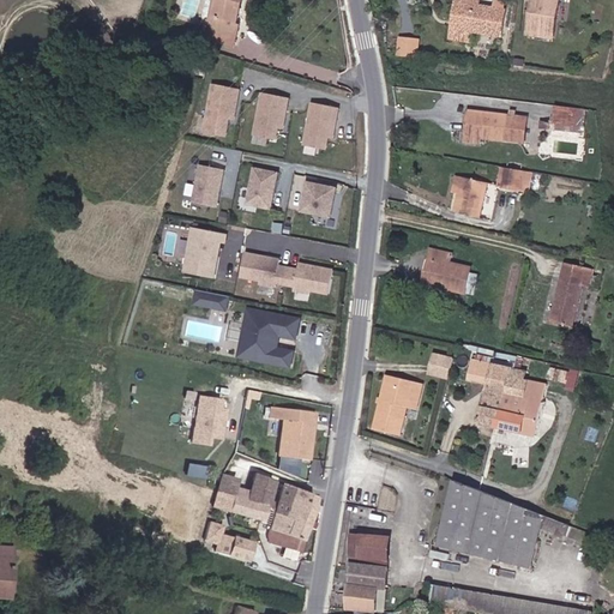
[(252,2),(252,0),(210,0),(206,14),(214,17),(210,26),(241,36),(245,25),(241,24),(248,1),(252,2)]
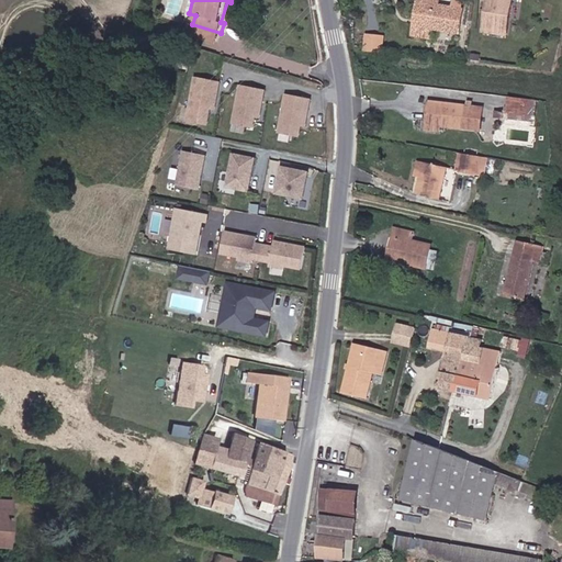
[(436,24),(463,27),(468,3),(445,1),(445,0),(419,0),(419,9),(426,10),(425,17),(437,19),(436,24)]
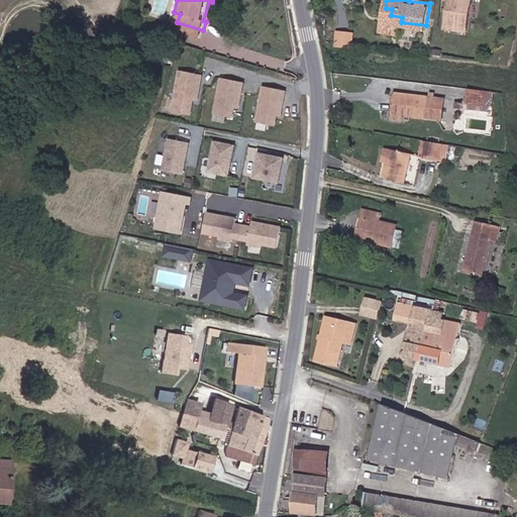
[(446,26),(470,31),(476,0),(455,0),(453,9),(449,8),(446,26)]
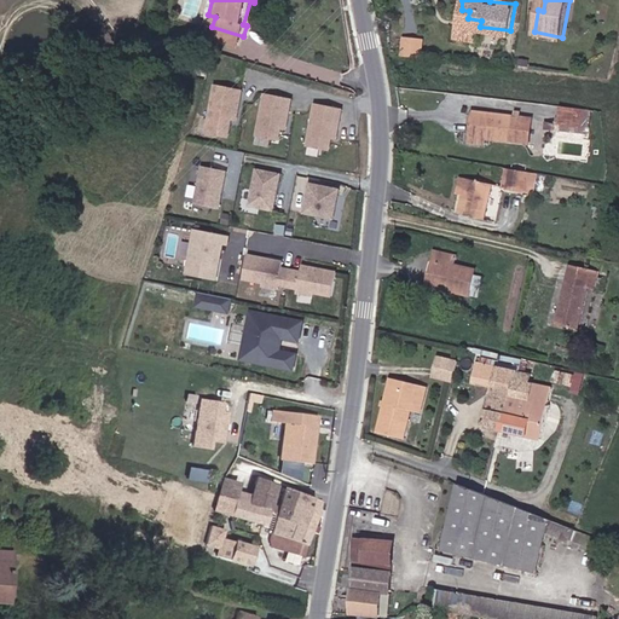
[(457,32),(479,35),(480,27),(481,21),(468,18),(469,11),(462,10),(457,32)]
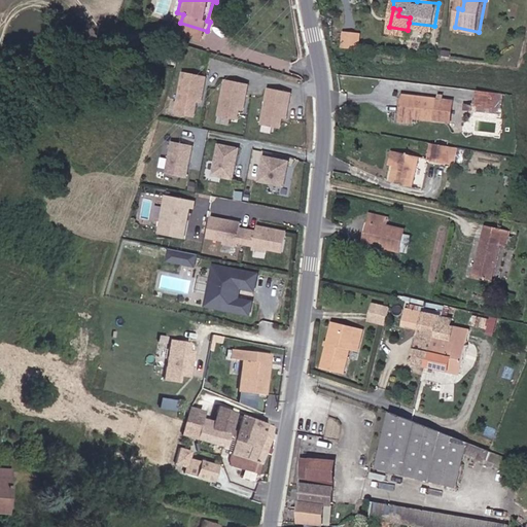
[(207,31),(180,23),(177,33),(204,41),(207,31)]
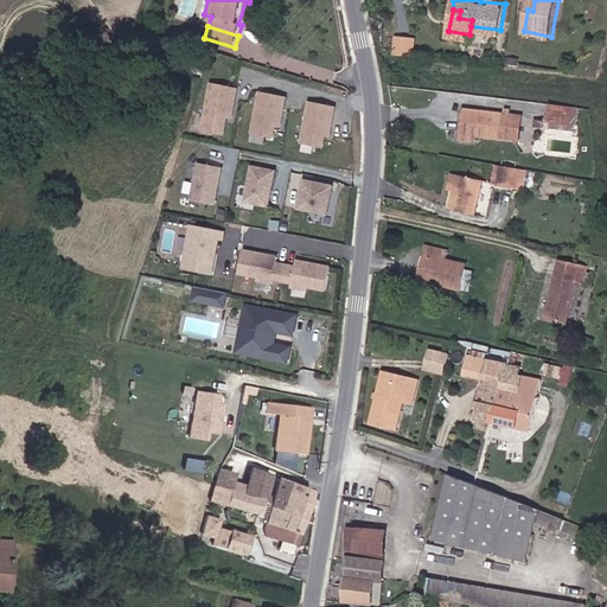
[(396,34),(395,53),(416,55),(417,36),(396,34)]
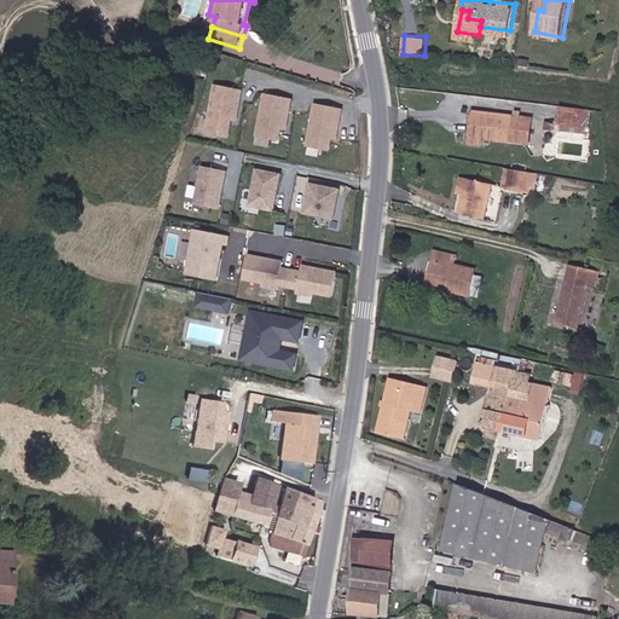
[(207,134),(230,137),(232,119),(241,119),(244,87),(214,84),(213,99),(206,98),(204,111),(209,113),(207,134)]
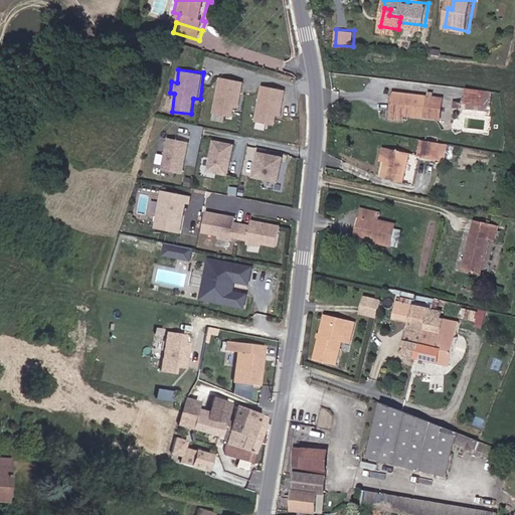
[(232,115),(233,106),(241,106),(243,79),(218,77),(215,114),(232,115)]
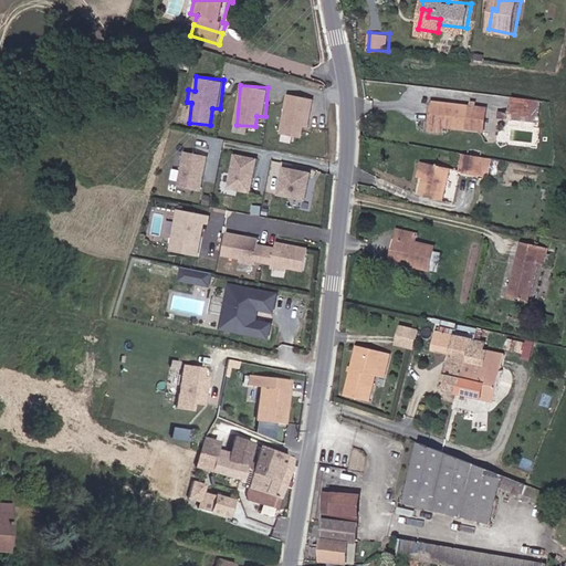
[(505,108),(528,111),(530,94),(506,92),(505,108)]
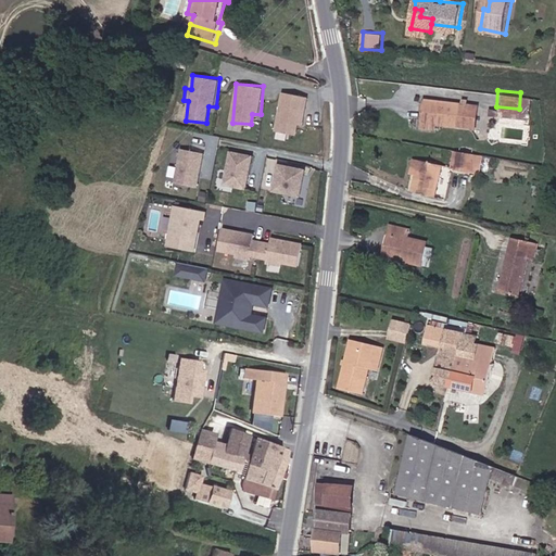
[(277,131),(297,134),(298,123),(305,124),(308,95),(281,92),(277,131)]
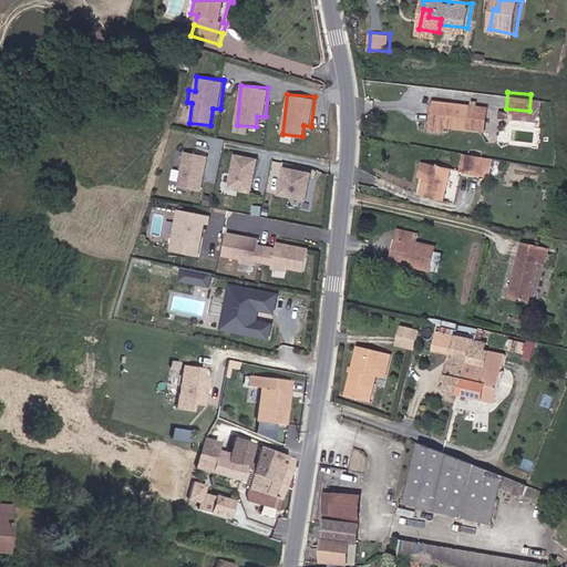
[(426,122),(478,129),(481,106),(429,99),(426,122)]
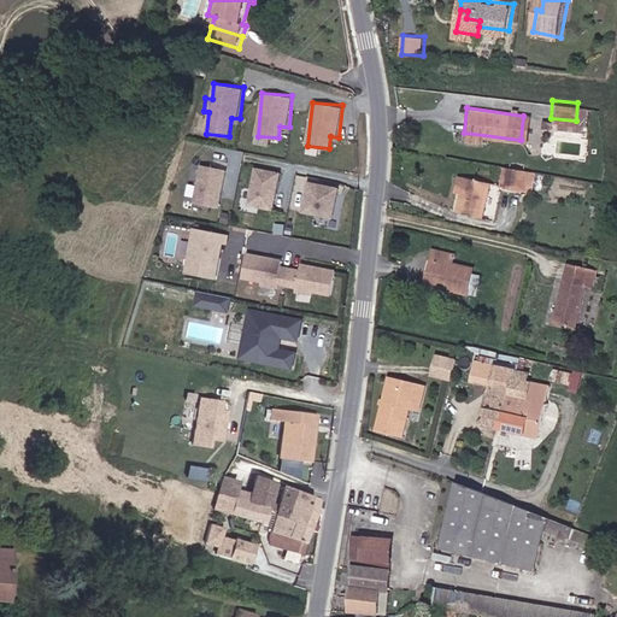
[(193,201),(219,207),(228,169),(201,163),(193,201)]
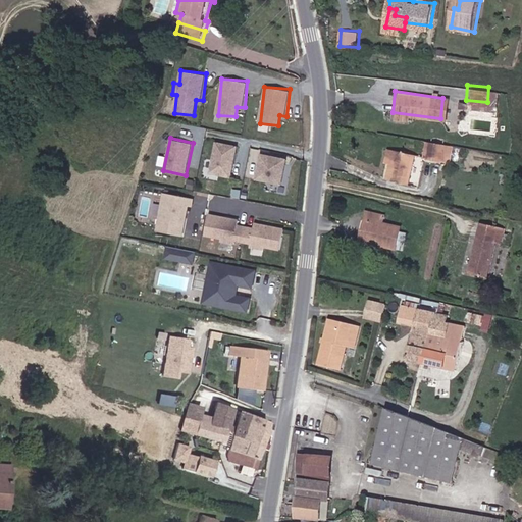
[(423,154),(444,157),(447,143),(426,140),(423,154)]
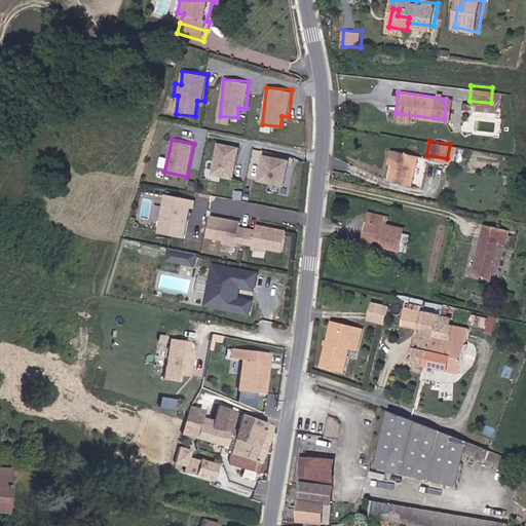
[(215,143),(212,176),(234,178),(237,144),(215,143)]
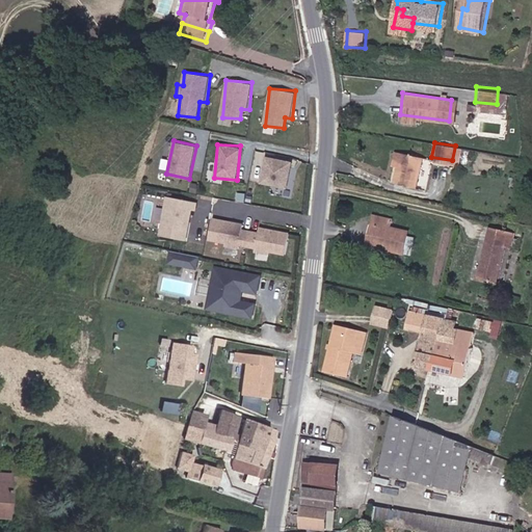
[(391,182),(410,187),(418,156),(408,154),(408,153),(405,152),(405,154),(392,151),(388,164),(394,165),(391,182)]
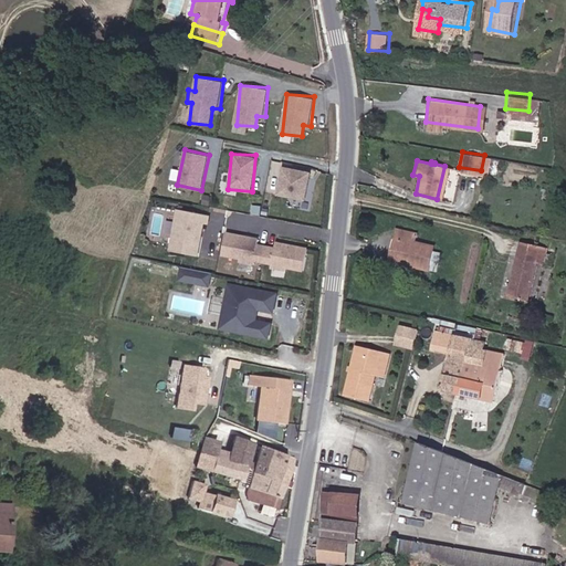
[(268,191),(306,200),(313,170),(274,163),(268,191)]
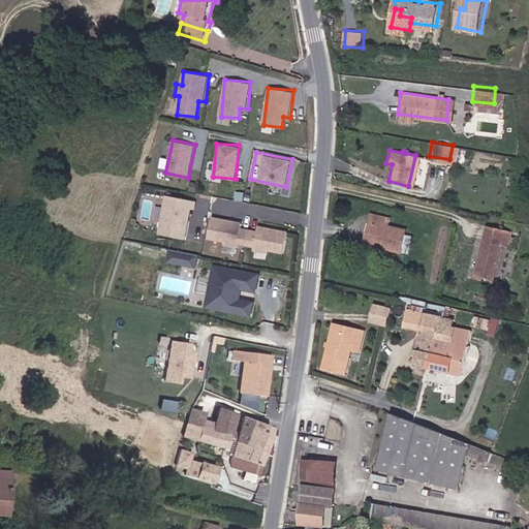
[(158,234),(188,239),(195,199),(165,194),(158,234)]
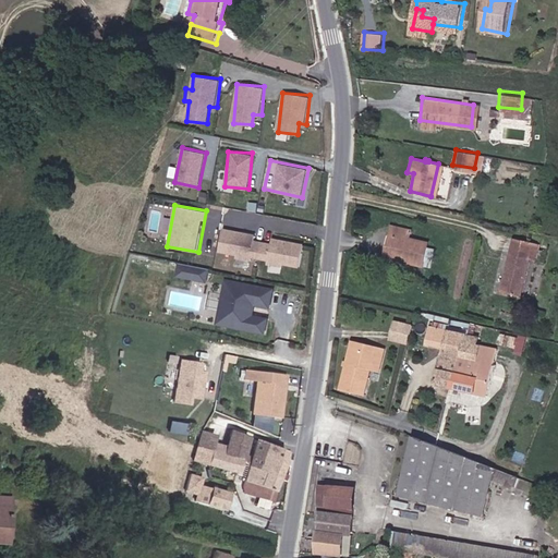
[(386,257),(426,264),(428,245),(420,244),(421,238),(404,235),(405,230),(384,226),(383,232),(389,233),(386,257)]
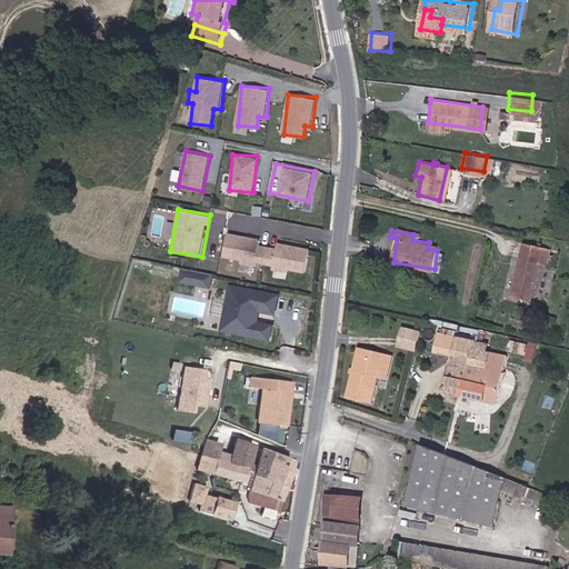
[(227,231),(223,258),(273,266),(273,268),(305,273),(309,247),(276,241),(276,247),(259,243),(260,237),(227,231)]
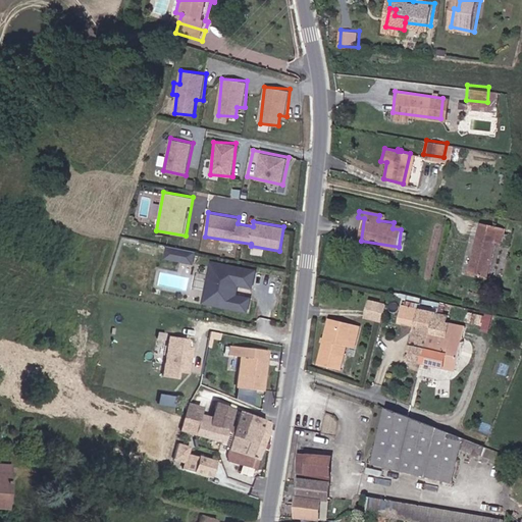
[(355,240),(361,241),(364,218),(358,217),(355,240)]
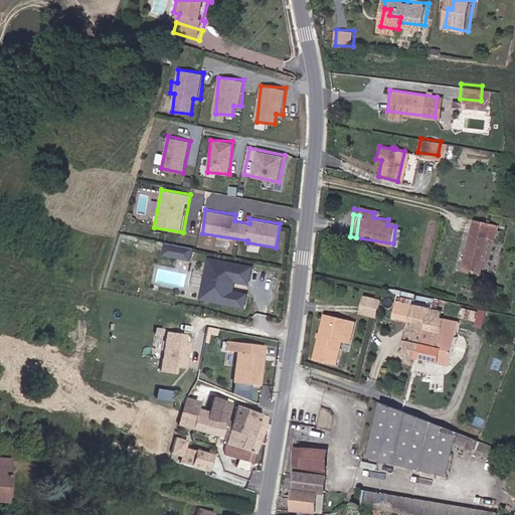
[(457,267),(477,273),(488,236),(494,238),(497,226),(472,219),(457,267)]
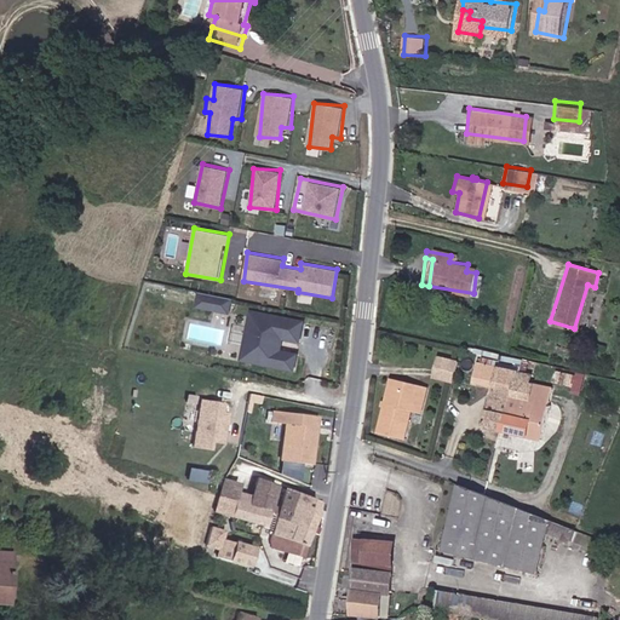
[(197,291),(194,305),(230,314),(234,299),(197,291)]
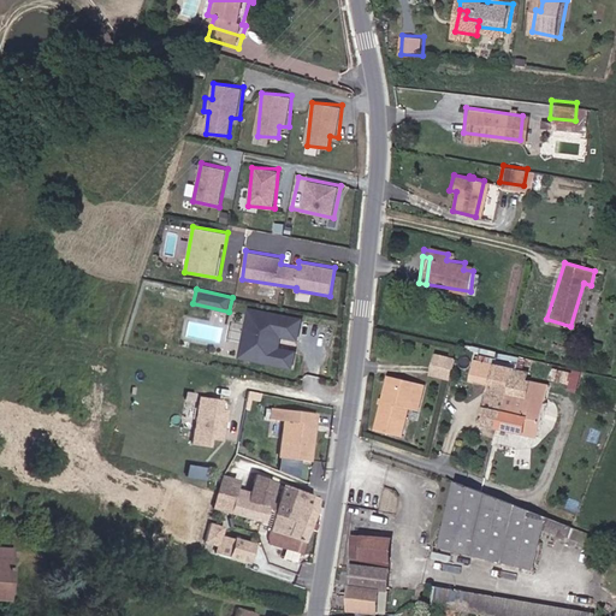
[(248,361),(298,369),(301,355),(284,353),(285,344),(282,343),(283,337),(303,341),(307,323),(256,313),(248,361)]
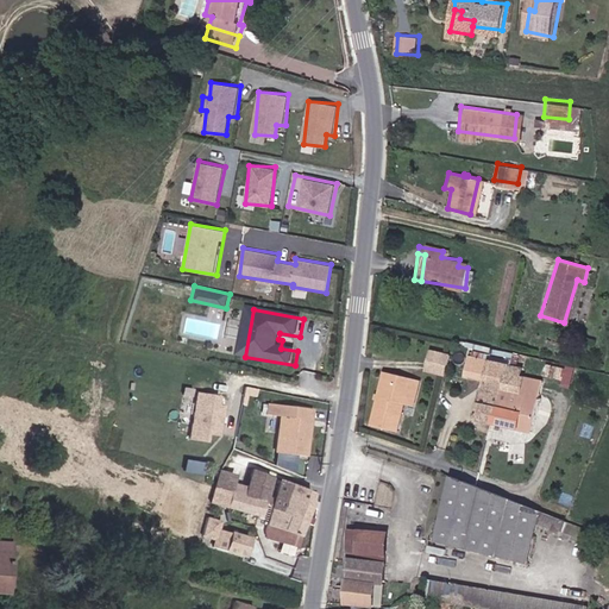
[(445,375),(452,353),(431,347),(424,369),(445,375)]
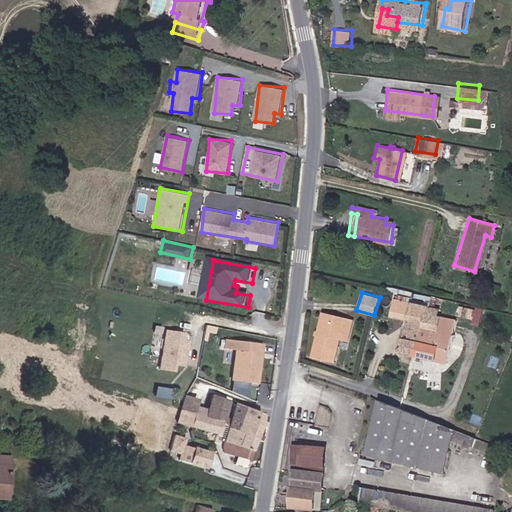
[(400,349),(412,351),(422,304),(410,301),(406,323),(400,349)]
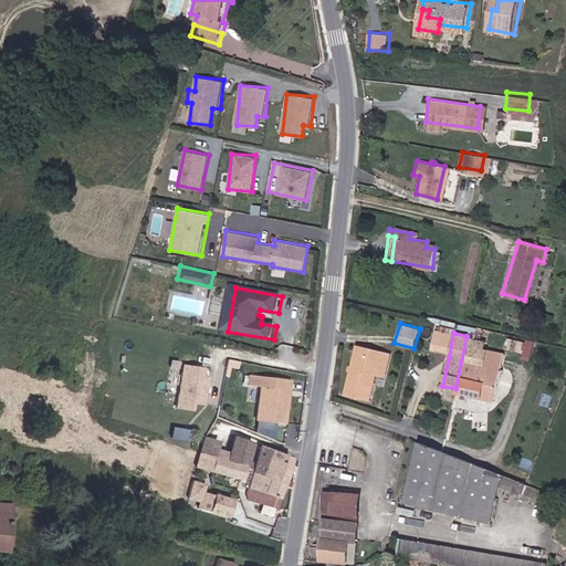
[(456,388),(496,397),(505,353),(478,347),(480,339),(467,336),(456,388)]
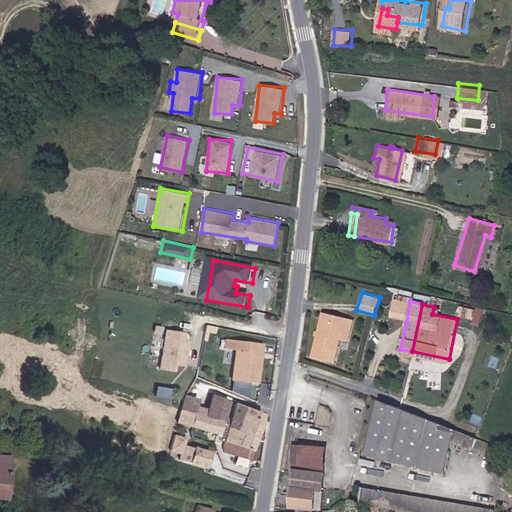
[(461,305),(459,319),(483,322),(485,309),(461,305)]
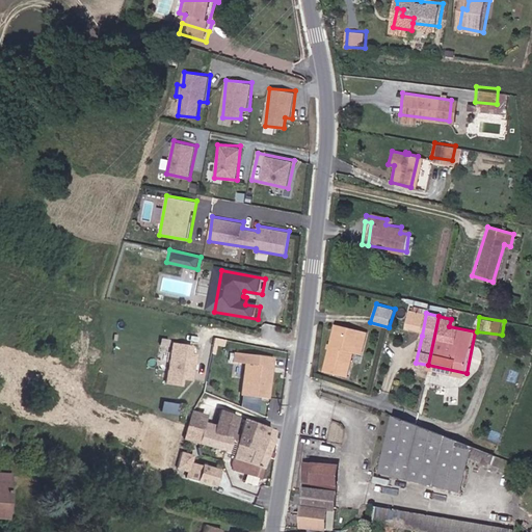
[(335,331),(358,338),(361,329),(337,323),(335,331)]
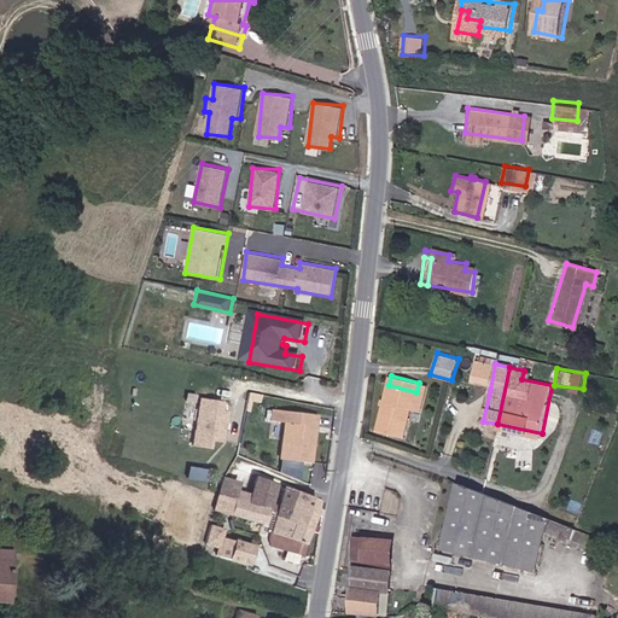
[(415,409),(423,412),(430,385),(419,383),(417,392),(389,385),(378,427),(409,437),(415,409)]
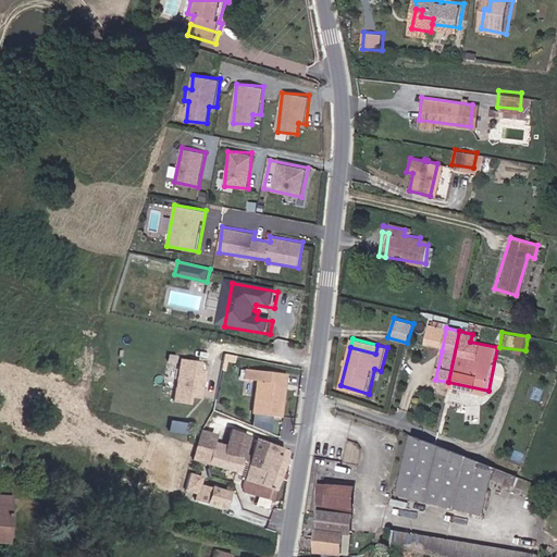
[(176,358),(173,401),(186,403),(187,396),(202,397),(205,370),(198,369),(198,359),(176,358)]
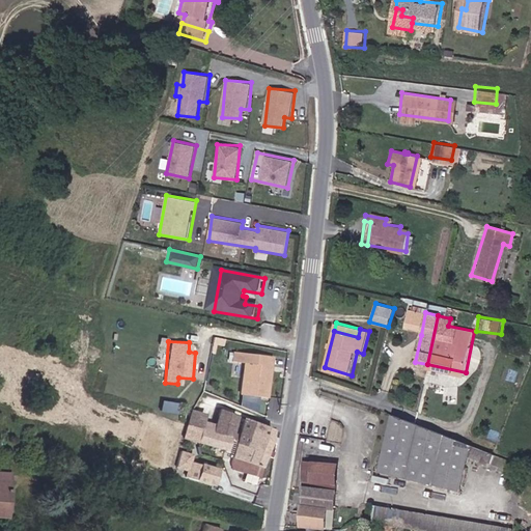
[(266,357),(228,354),(227,363),(240,364),(238,396),(263,398),(266,371),(263,371),(263,366),(266,366),(266,357)]
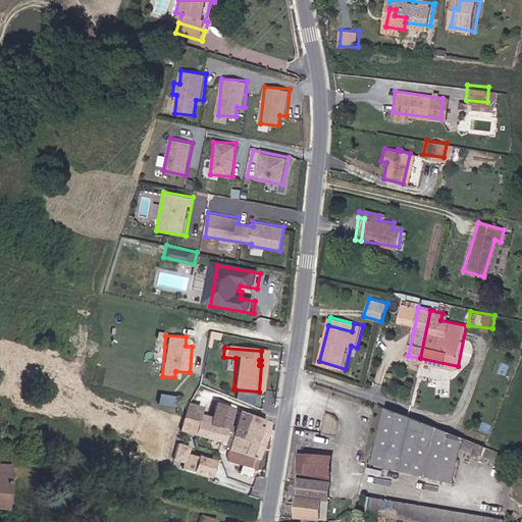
[(209,427),(226,431),(231,411),(214,406),(211,419),(209,427)]
